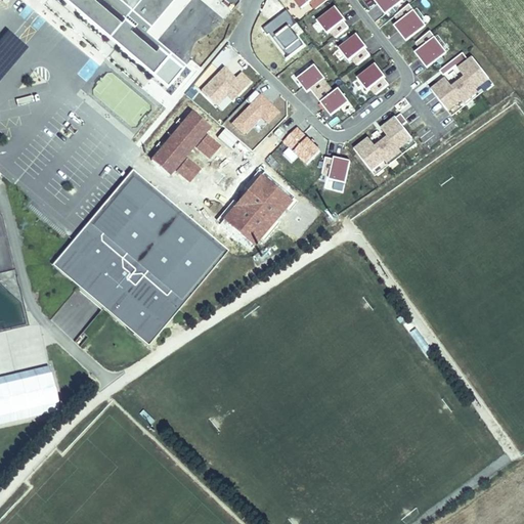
[(59,0),(150,79),(171,53),(146,33),(174,0),(217,0),(59,0)]
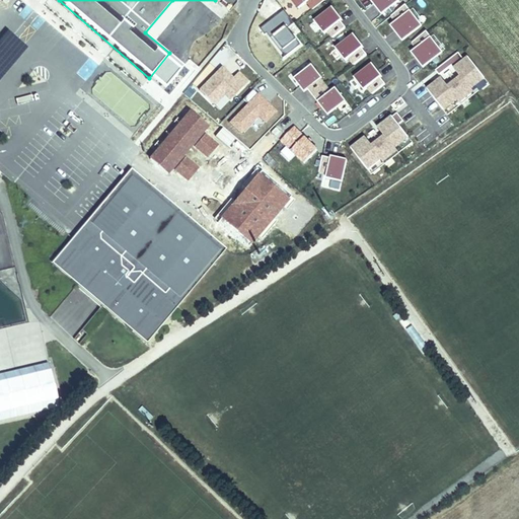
[(281,0),(280,1),(290,14),(303,4),(307,10),(320,0),(281,0)]
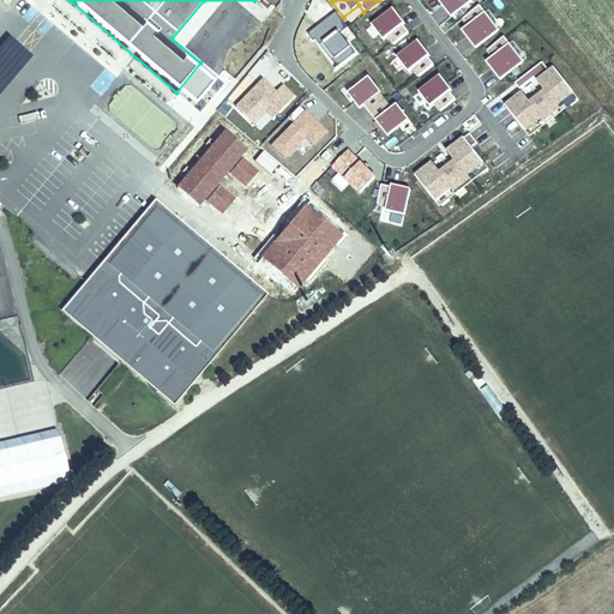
[(437,0),(452,17),(470,0),(437,0)]
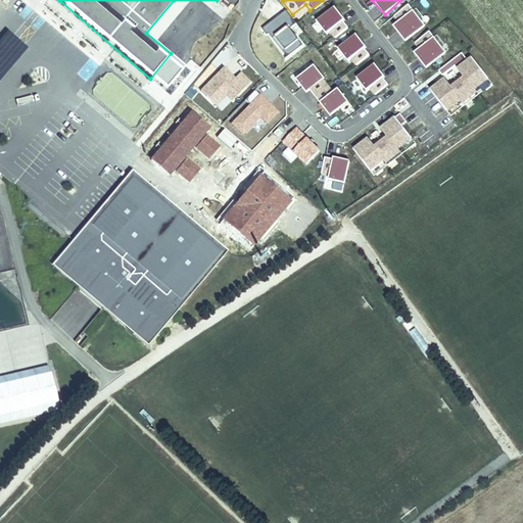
[(389,18),(407,40),(425,25),(408,3),(389,18)]
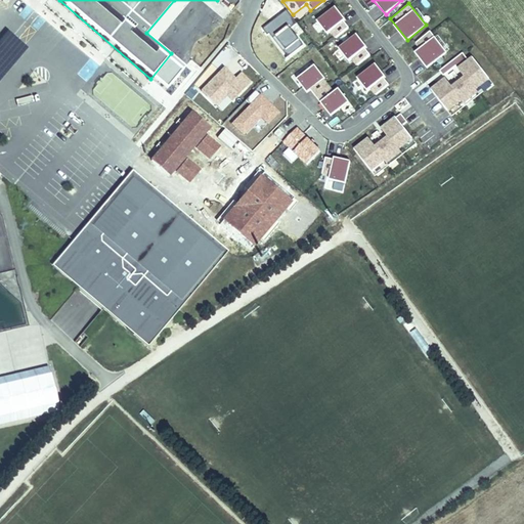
[(311,20),(317,33),(325,29),(331,38),(348,30),(338,8),(311,20)]
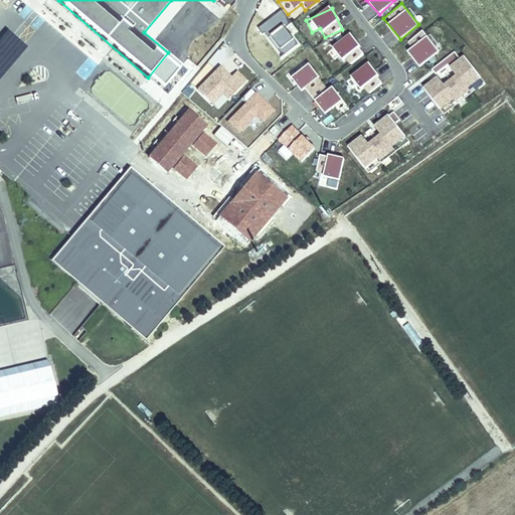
[(286,27),(292,23),(282,11),(258,29),(280,58),(298,44),(286,27)]
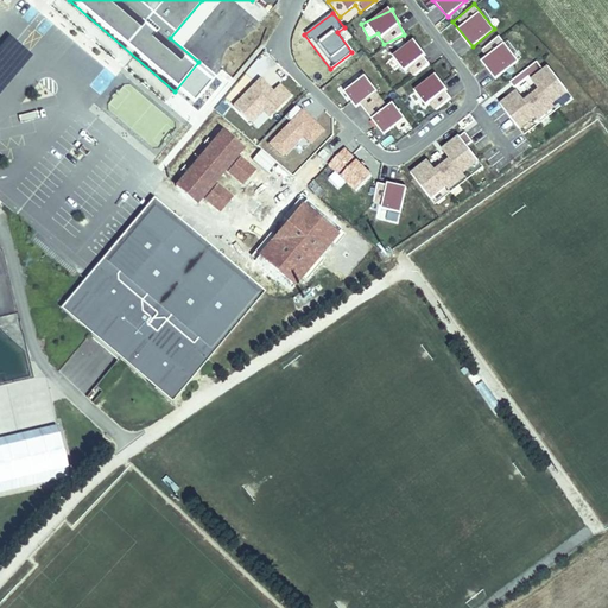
[(476,52),(496,77),(518,61),(498,36),(476,52)]
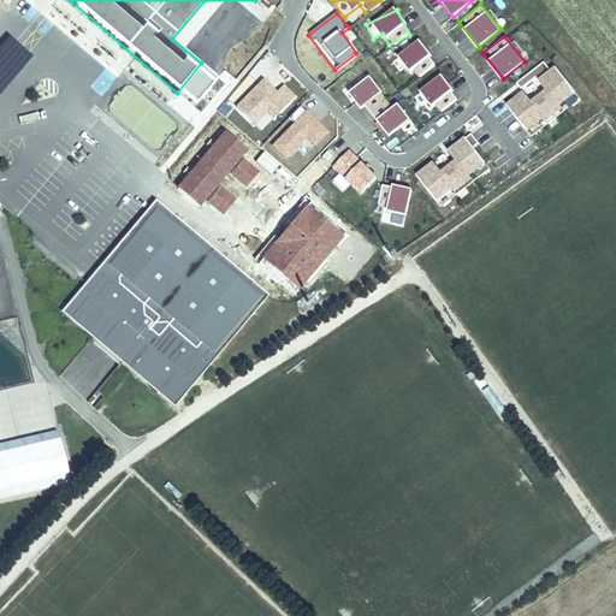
[(398,55),(418,78),(437,63),(418,40),(398,55)]
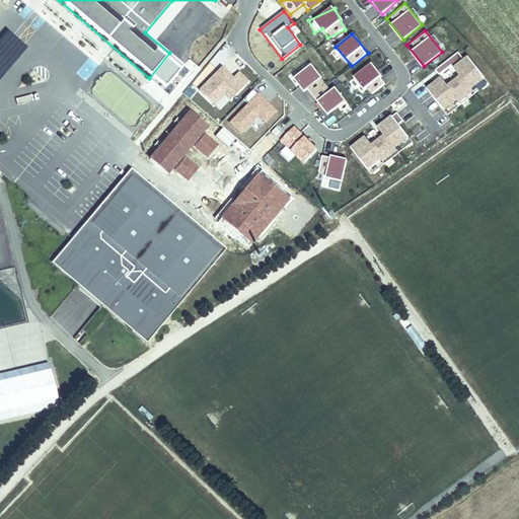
[(472,88),(485,79),(460,50),(432,72),(437,78),(425,87),(447,115),(475,92),(472,88)]
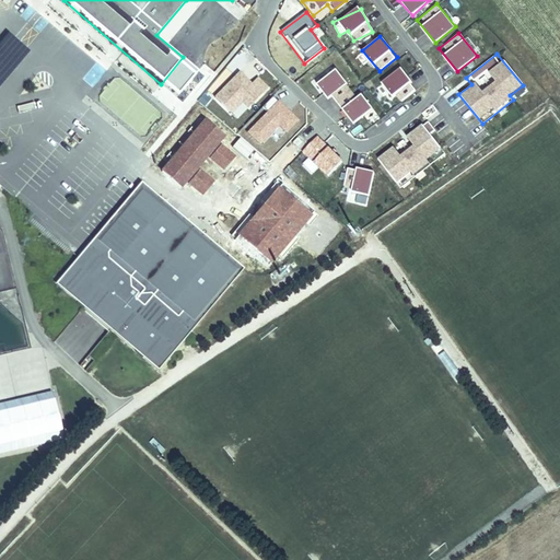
[(395,105),(417,91),(400,68),(380,83),(395,105)]
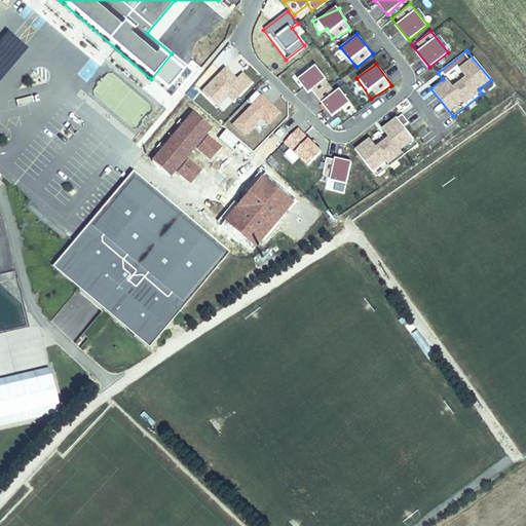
[(314,65),(297,79),(308,92),(326,78),(314,65)]
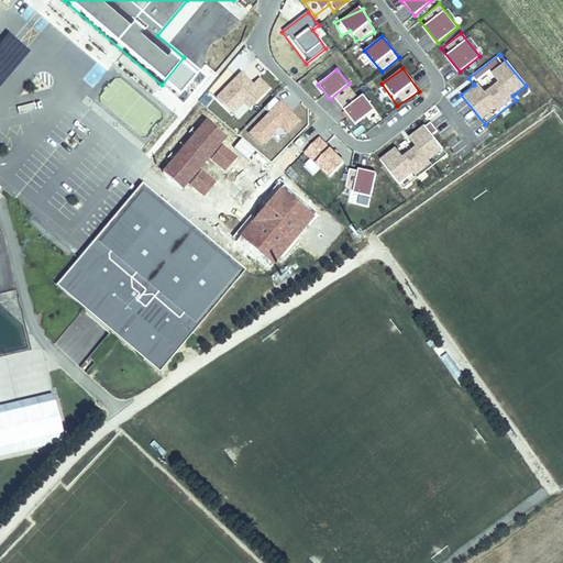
[(269,87),(258,76),(252,83),(240,70),(213,97),(232,114),(242,103),(247,110),(269,87)]
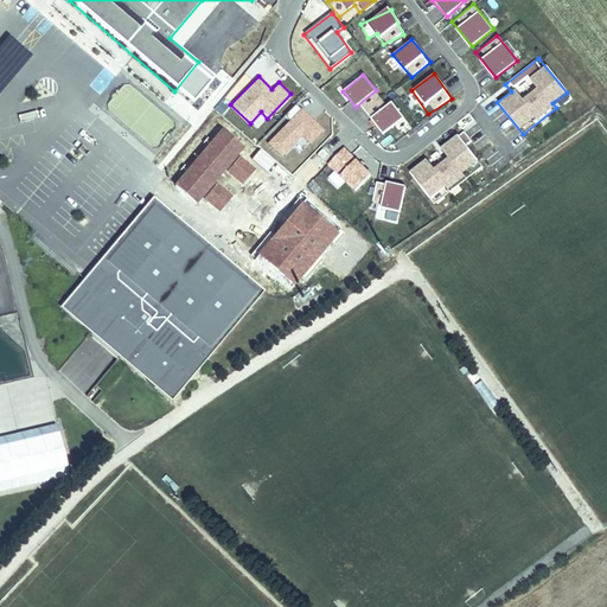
[(391,101),(385,106),(377,95),(363,108),(384,134),(404,117),(391,101)]
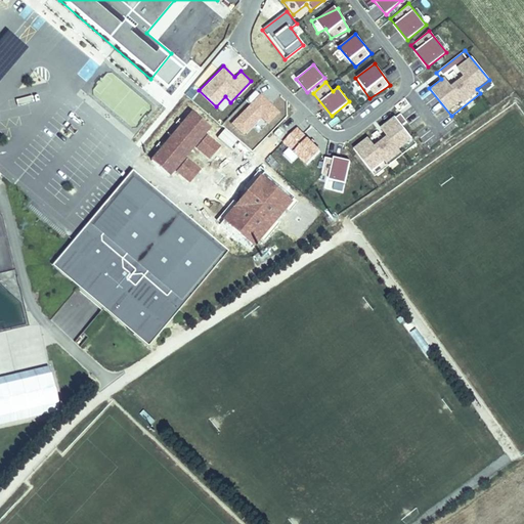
[(258,92),(229,123),(243,136),(260,118),(267,125),(279,112),(258,92)]
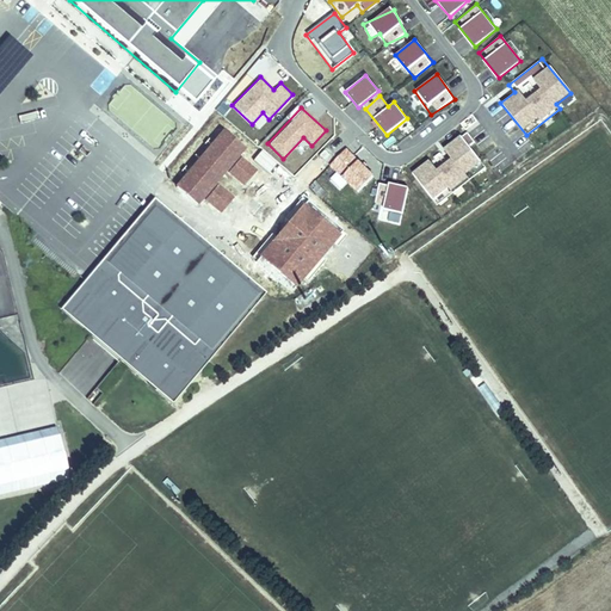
[(462,135),(411,173),(434,205),(471,178),(467,173),(481,162),(462,135)]
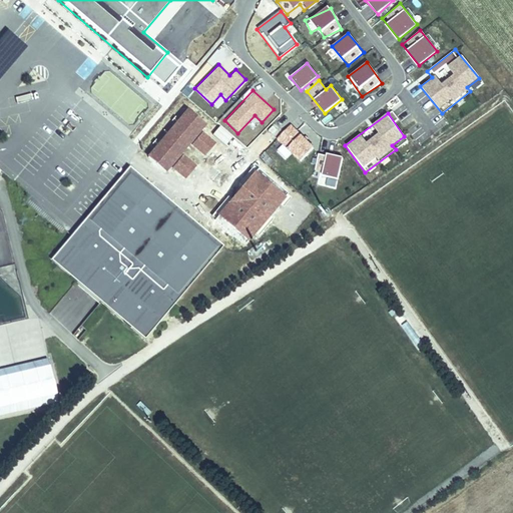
[(341,156),(318,154),(316,174),(340,176),(341,156)]
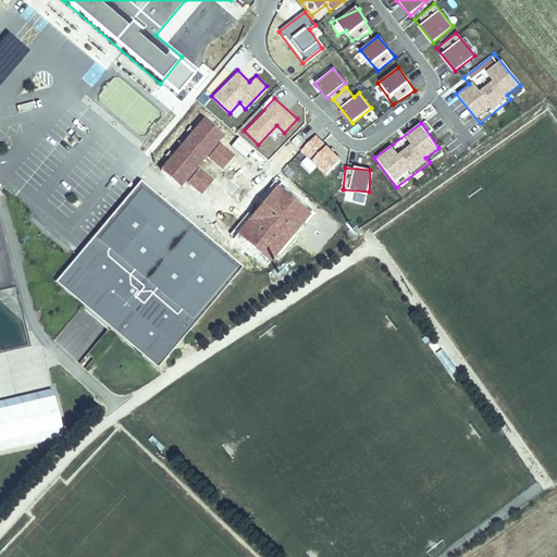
[(238,263),(143,183),(62,279),(87,299),(84,301),(111,323),(113,321),(158,359),(238,263)]
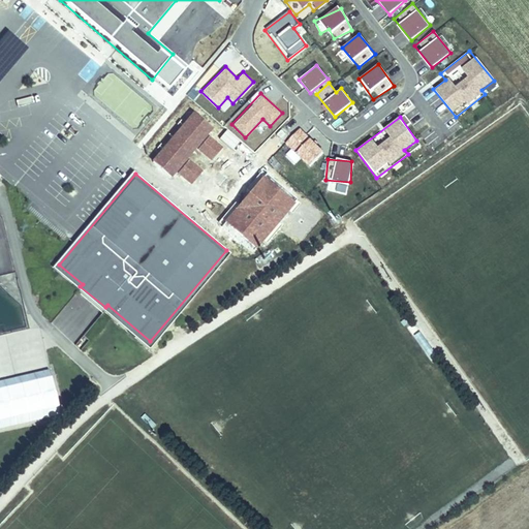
[(105,307),(80,286),(76,290),(101,312),(105,307)]
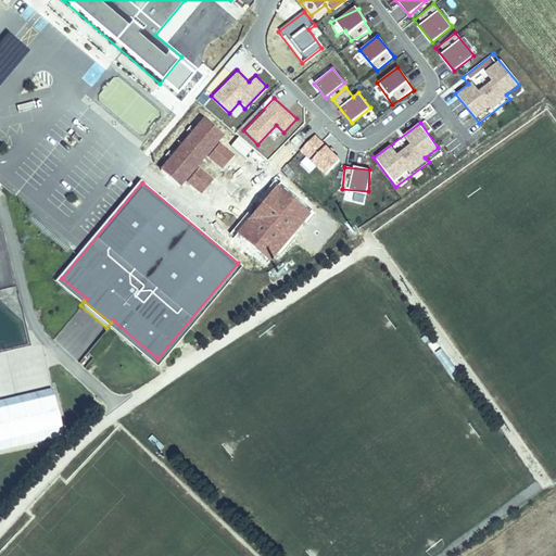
[(74,321),(58,343),(80,361),(97,339),(74,321)]
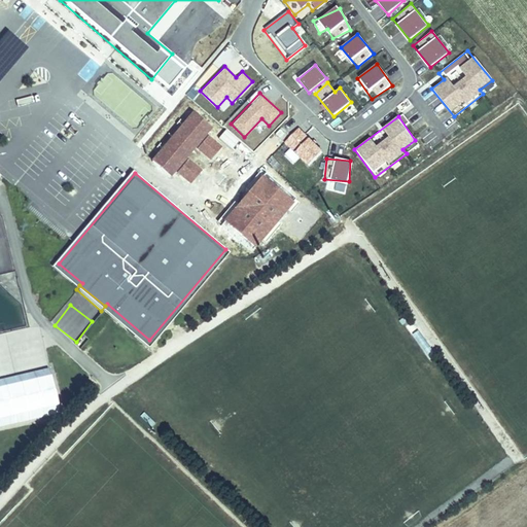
[(0,381),(0,429),(59,416),(48,371),(0,381)]
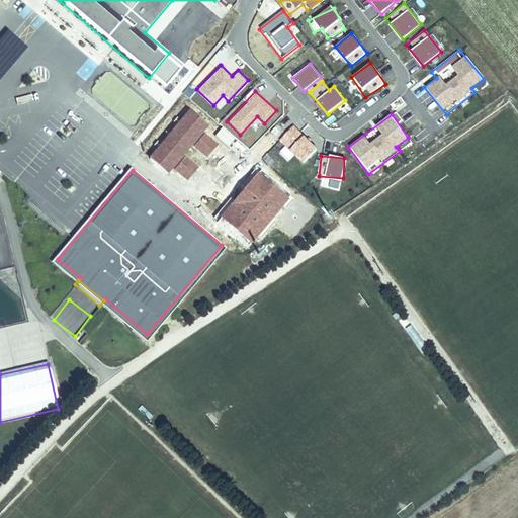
[(145,405),(139,408),(146,421),(152,417),(145,405)]
